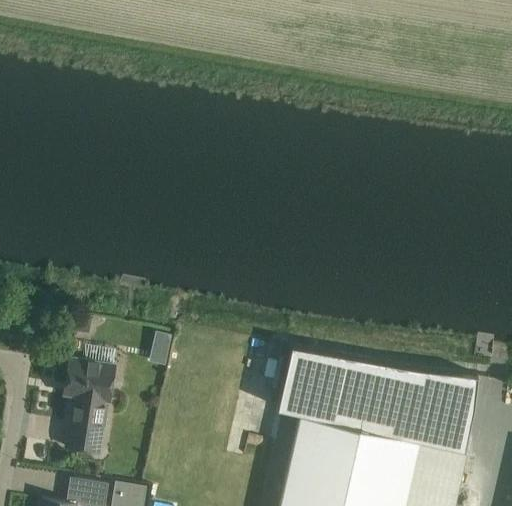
[(76,320),(73,336),(82,337),(91,331),(92,322),(76,320)]
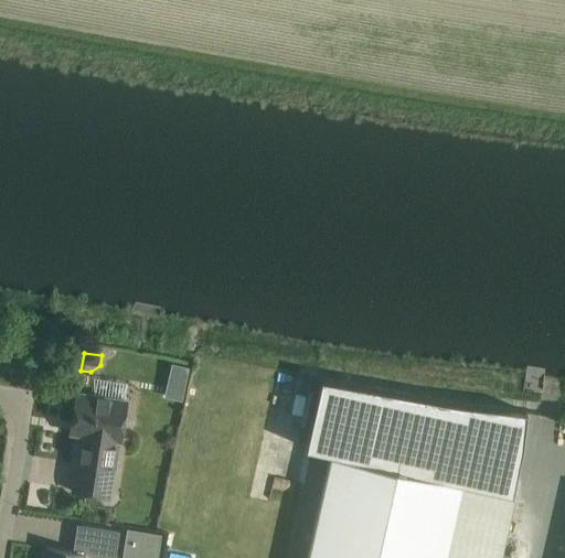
[(171,372),(163,406),(181,410),(189,376),(171,372)]
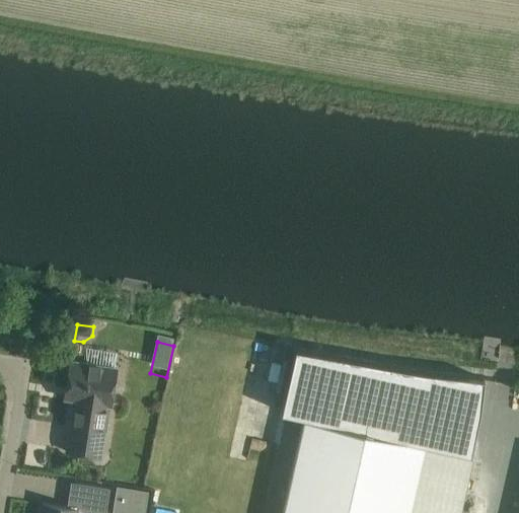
[(409,512),(424,451),(470,461),(479,420),(484,386),(423,378),(296,355),(281,420),(305,425),(284,512),(409,512)]
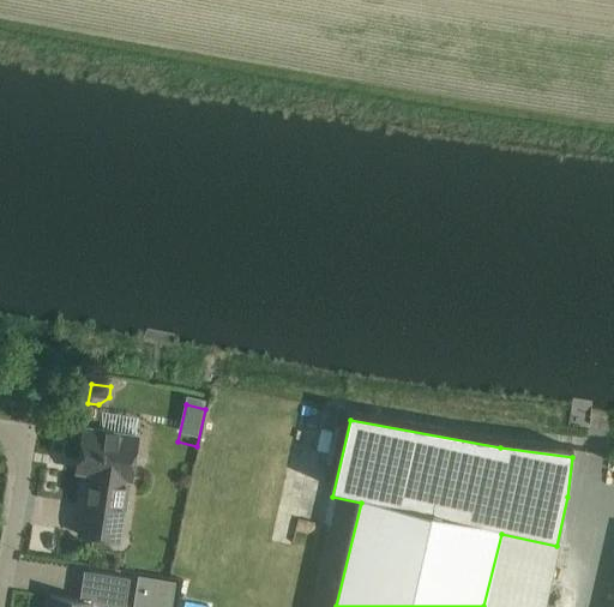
[(76,480),(88,481),(78,542),(120,548),(130,488),(131,488),(138,443),(107,438),(83,434),(76,480)]
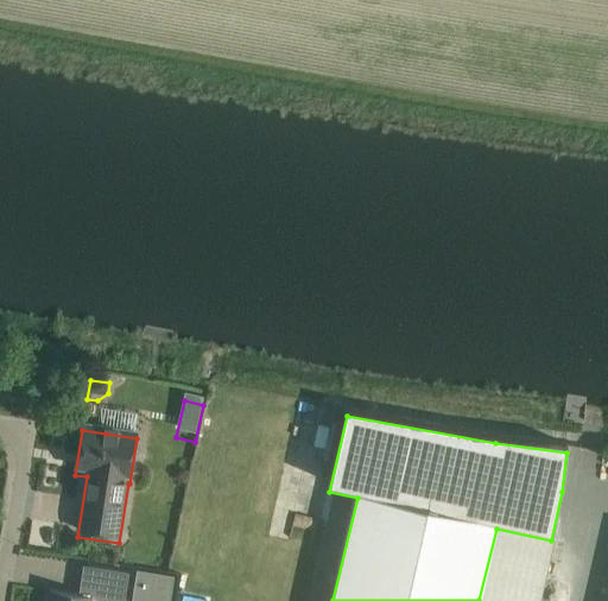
[(537,600),(551,541),(496,529),(479,600),(537,600)]
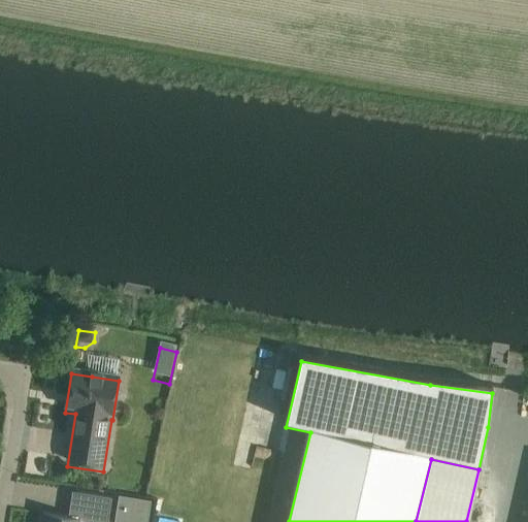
[(108,521),(111,503),(93,500),(72,497),(68,521),(56,521),(44,519),(43,521),(108,521)]
